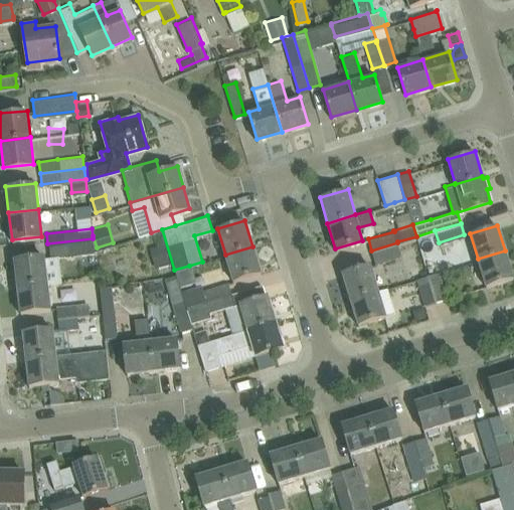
[(14,259),(17,286),(46,282),(46,281),(60,279),(58,255),(95,250),(93,238),(47,243),(49,255),(14,259)]
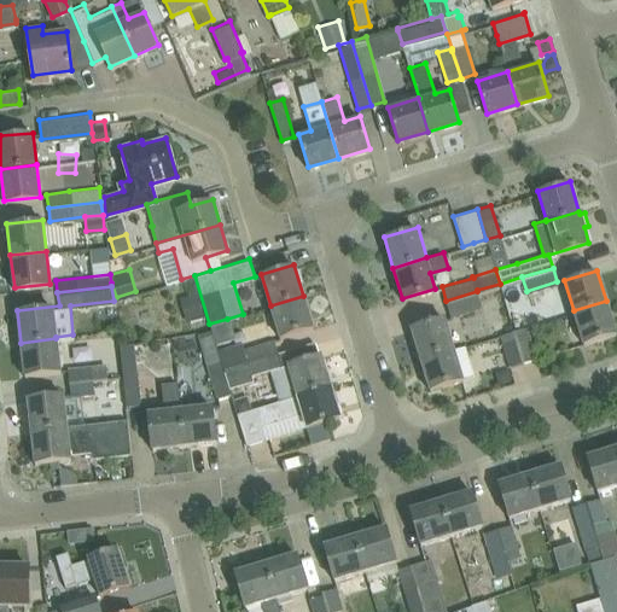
[(197,291),(179,296),(186,320),(203,315),(197,291)]
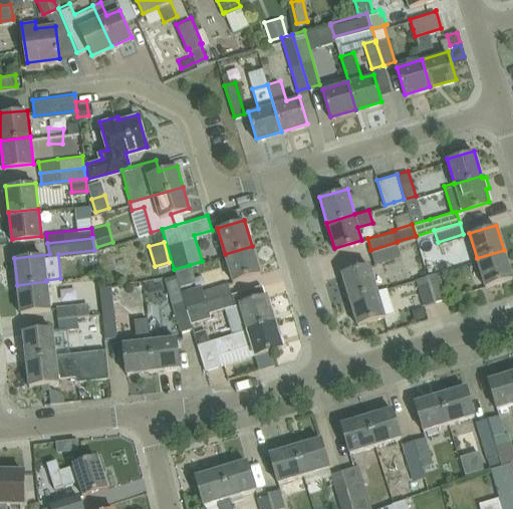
[(397,242),(370,250),(373,261),(400,254),(397,242)]
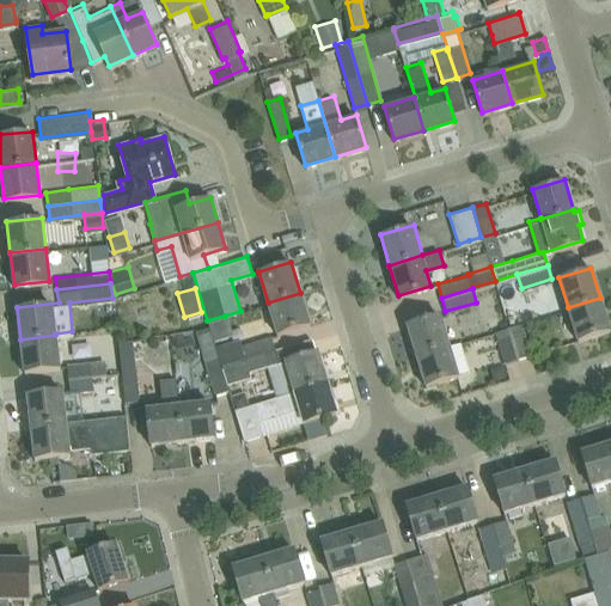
[(309,323),(300,293),(268,303),(276,332),(309,323)]
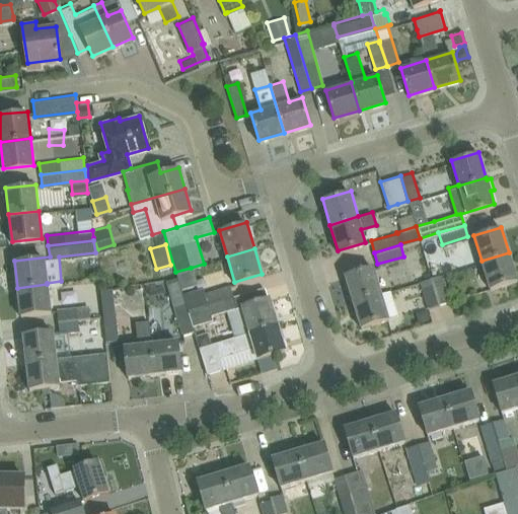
[(509,252),(482,261),(489,287),(517,279),(509,252)]
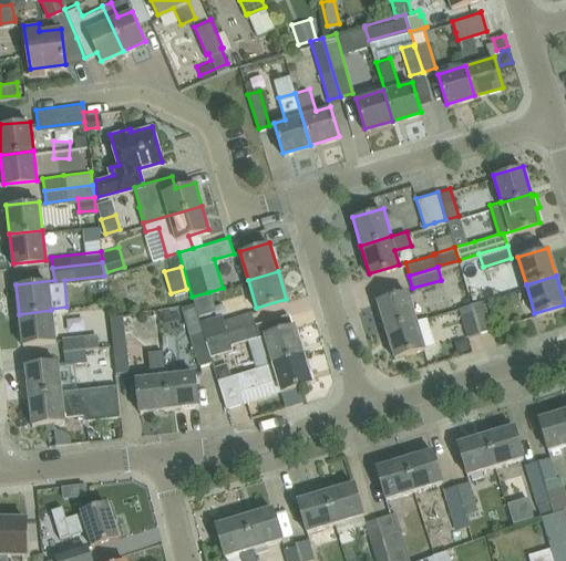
[(377,299),(386,326),(415,318),(407,290),(377,299)]
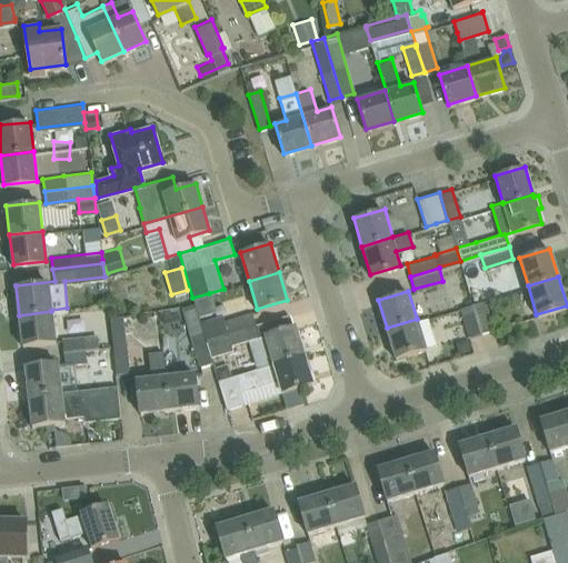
[(192,298),(193,300),(205,339),(256,323),(251,311),(223,319),(221,312),(215,314),(199,319),(198,313),(213,309),(209,293),(192,298)]
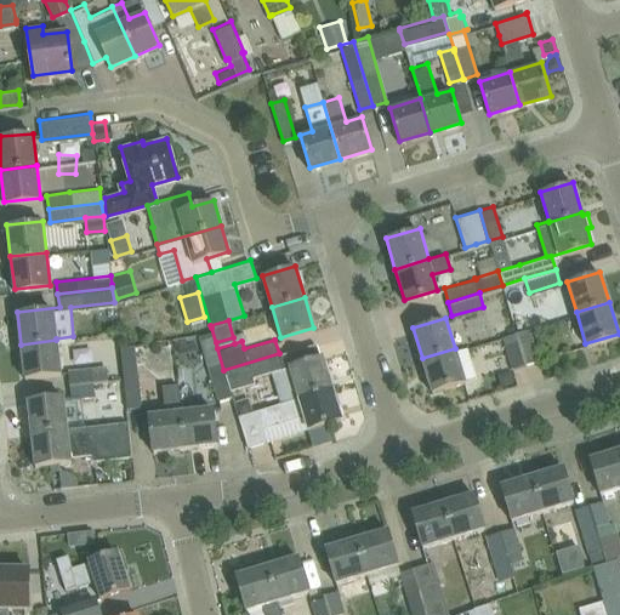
[(100,326),(101,343),(128,341),(128,325),(100,326)]
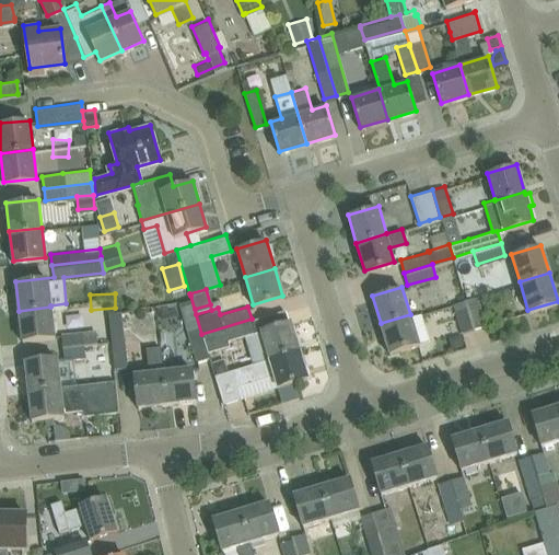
[(486,323),(479,302),(477,295),(465,298),(474,326),(486,323)]
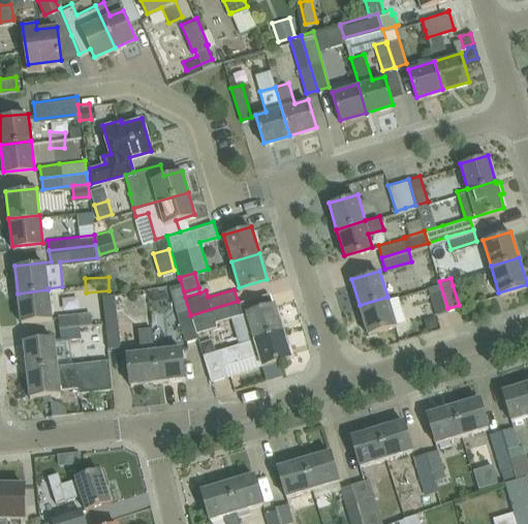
[(168,283),(179,318),(190,315),(180,279),(168,283)]
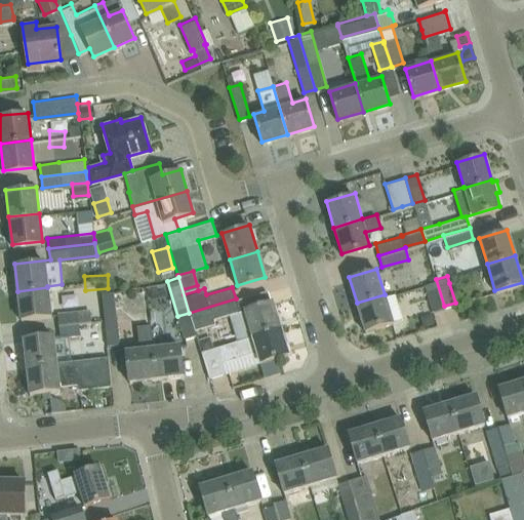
[(444,306),(436,279),(425,283),(432,310),(444,306)]
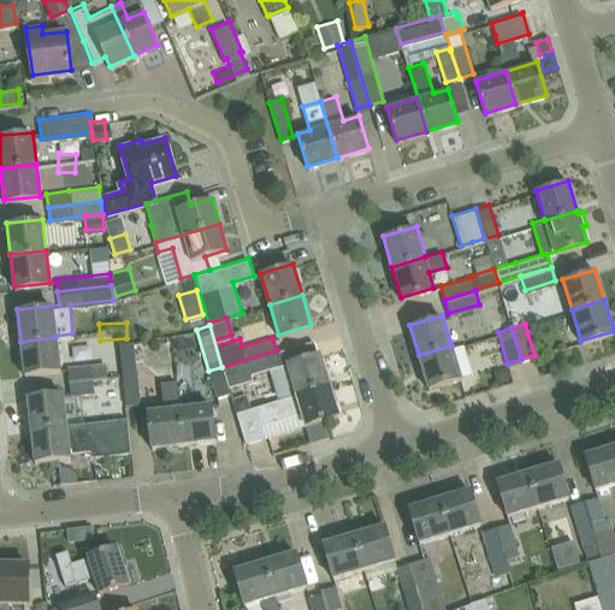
[(55,337),(21,342),(24,373),(60,369),(55,337)]
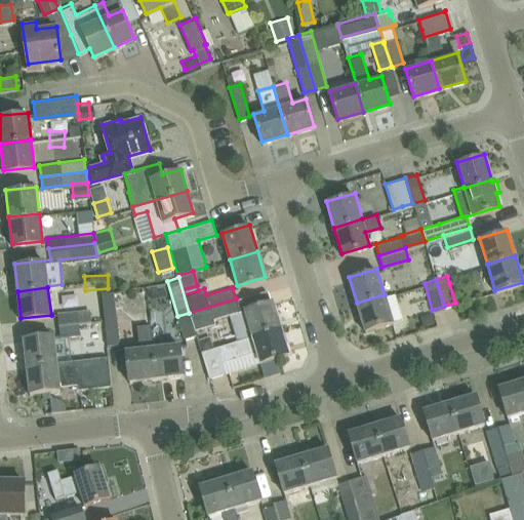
[(112,289),(99,290),(107,346),(119,345),(112,289)]
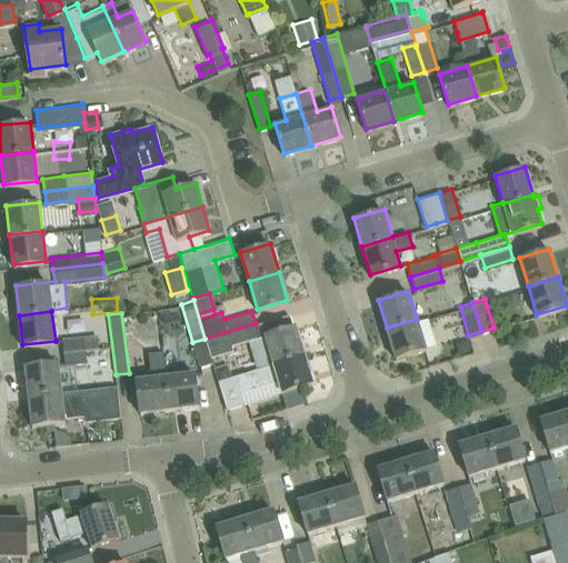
[(210,357),(232,349),(231,344),(248,340),(257,368),(304,354),(295,325),(292,325),(289,313),(256,323),(205,339),(210,357)]
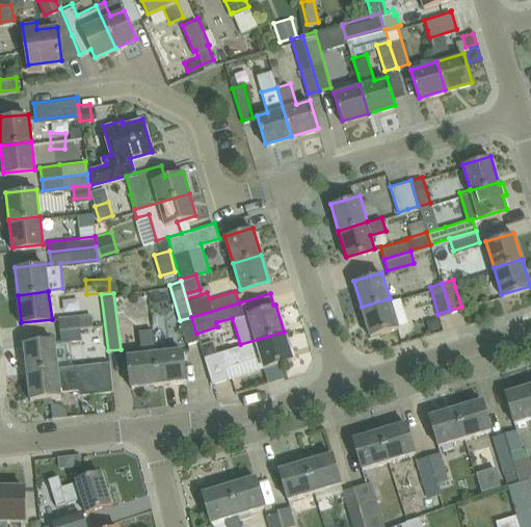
[(362,307),(369,334),(398,325),(390,298),(362,307)]
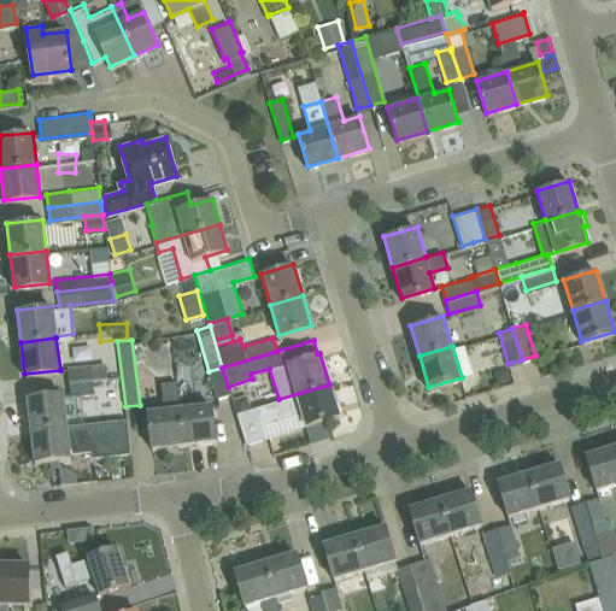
[(68,381),(91,377),(106,376),(104,363),(66,366),(68,381)]
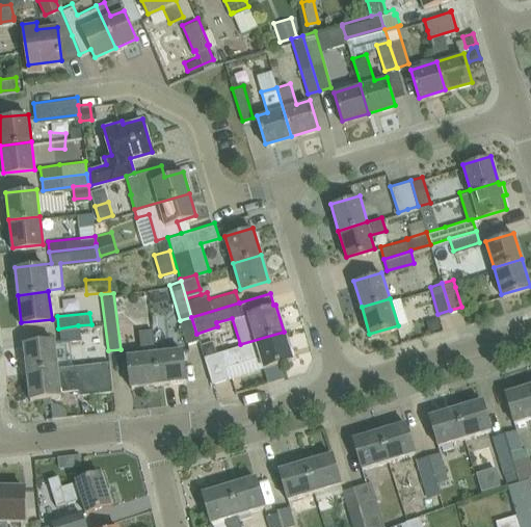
[(435,315),(424,318),(427,331),(439,326),(435,315)]
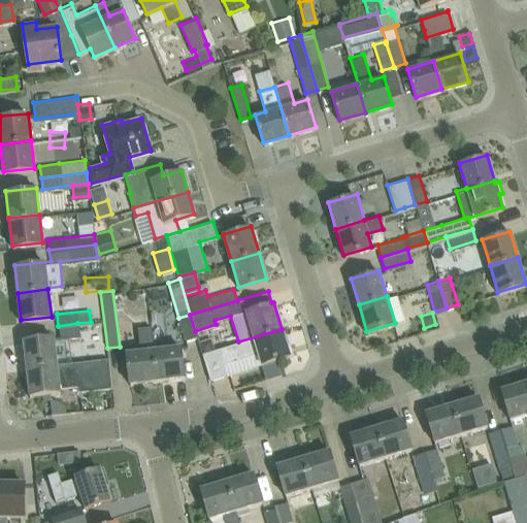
[(195,331),(190,315),(178,318),(186,338),(197,335),(195,331)]
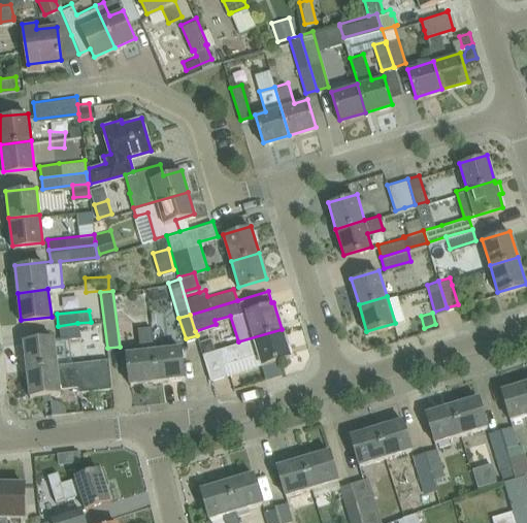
[(77,323),(58,326),(60,337),(79,335),(77,323)]
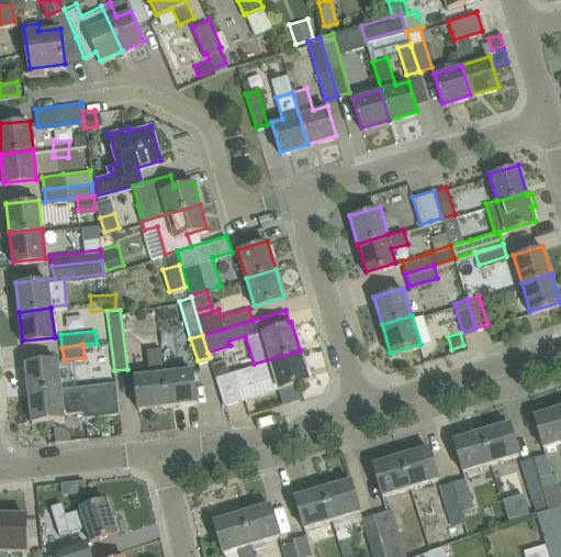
[(167,404),(164,371),(161,345),(146,347),(148,374),(134,375),(138,408),(167,404)]
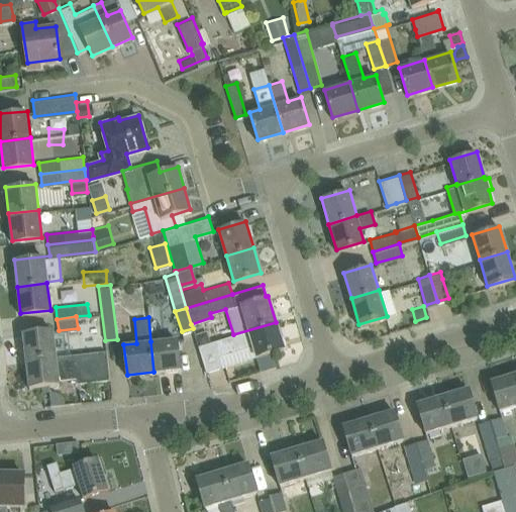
[(284,347),(276,322),(233,334),(225,336),(210,341),(198,345),(205,371),(220,367),(217,355),(229,351),(252,345),(255,354),(255,355),(270,351),(284,347)]
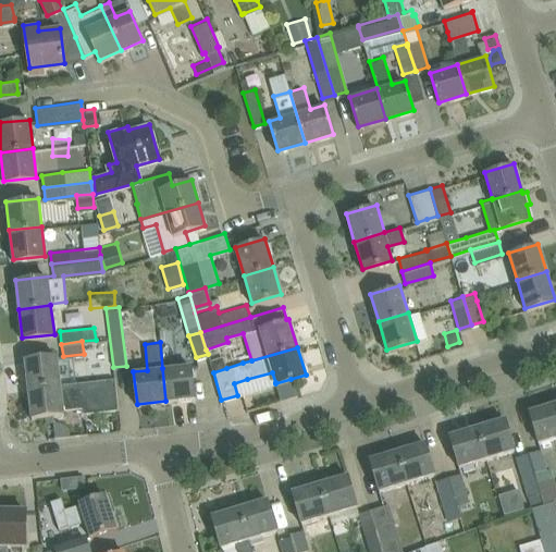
[(222,354),(209,357),(213,372),(226,368),(222,354)]
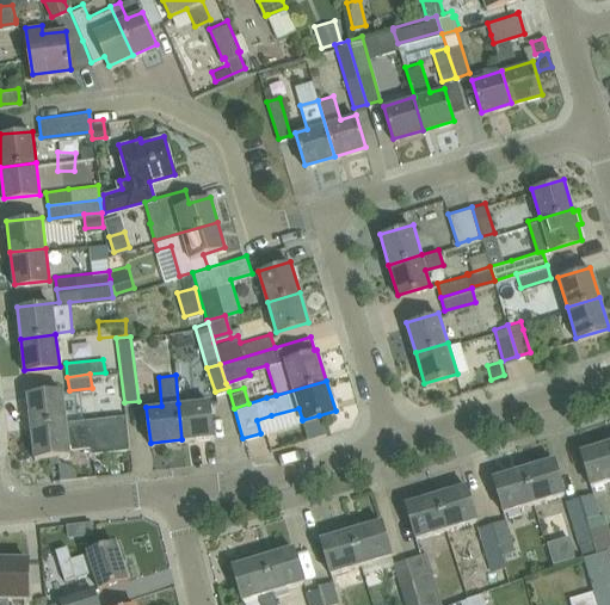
[(61,389),(26,393),(30,424),(65,420),(61,389)]
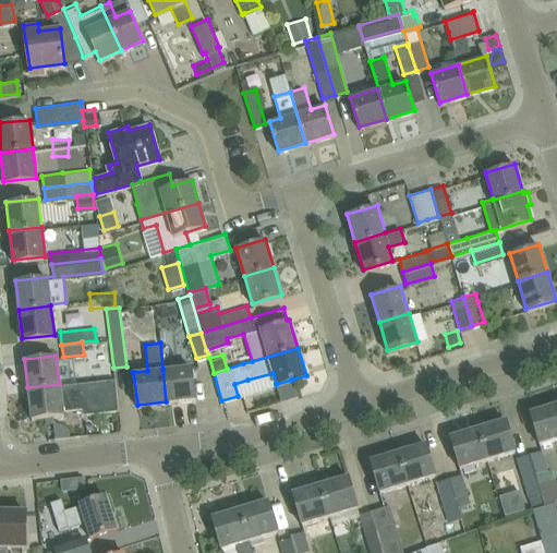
[(195,398),(192,376),(191,365),(162,369),(166,401),(195,398)]
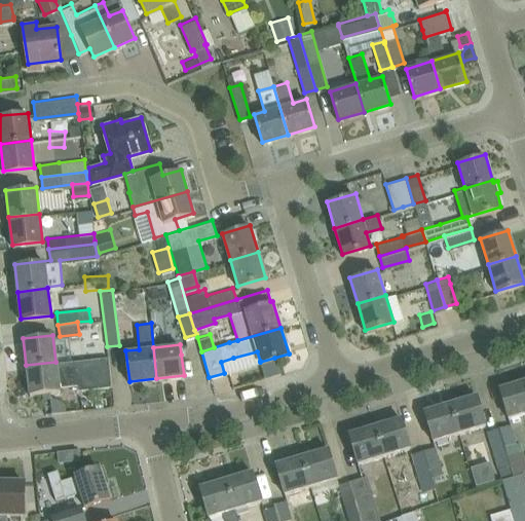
[(66,381),(68,384),(78,382),(79,387),(111,383),(108,356),(55,362),(26,365),(29,393),(59,389),(58,375),(65,375),(66,381)]
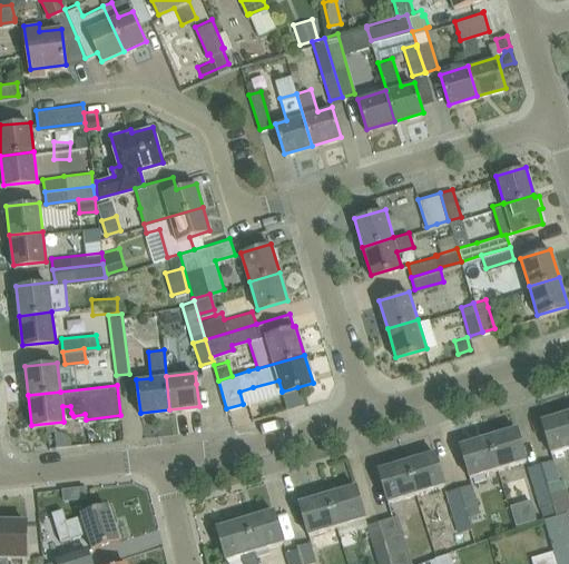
[(297,387),(282,392),(284,396),(285,403),(287,408),(302,404),(301,398),(300,393),(297,387)]
